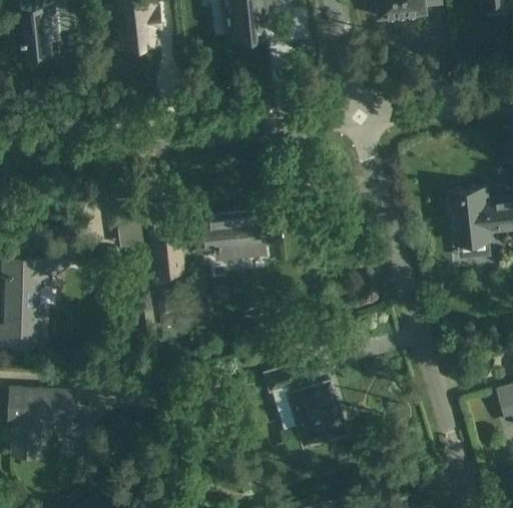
[(153,0),(116,0),(122,48),(158,44),(156,30),(161,29),(159,10),(154,10),(153,0)]
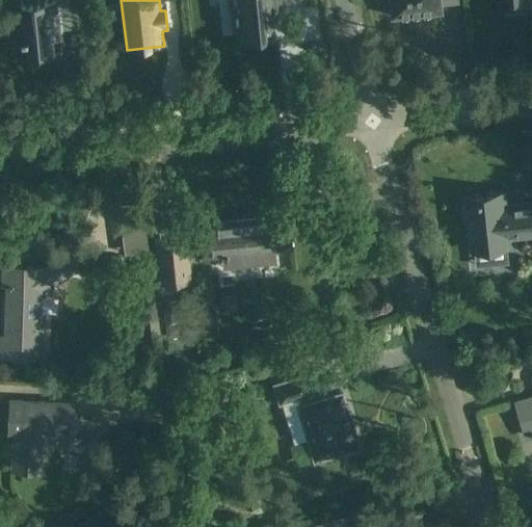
[(287,0),(240,0),(242,15),(231,16),(233,37),(244,36),(245,44),(259,43),(274,42),(271,18),(276,17),(276,10),(288,9),(287,0)]
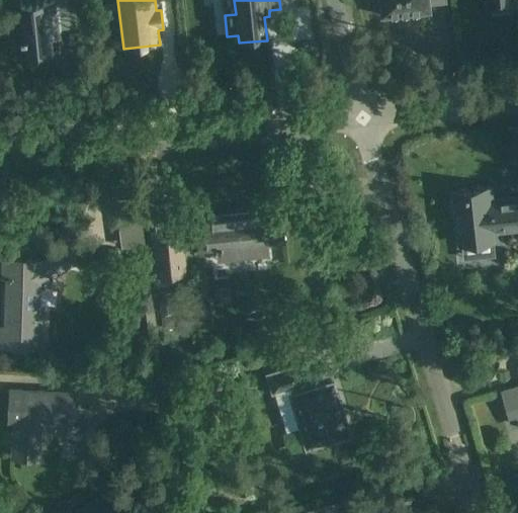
[(379,0),(381,21),(430,16),(429,8),(445,7),(444,0),(379,0)]
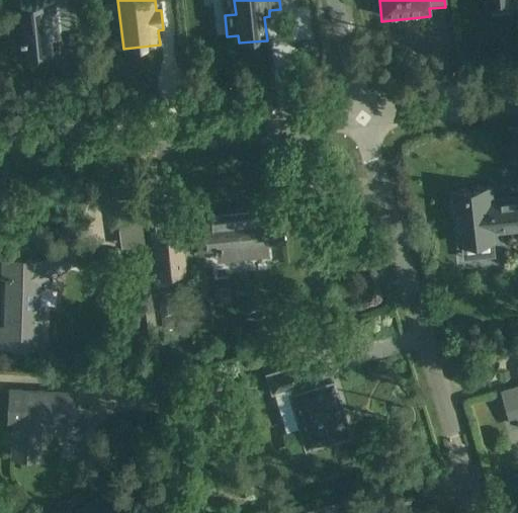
[(517,0),(480,0),(481,1),(487,0),(488,13),(494,12),(494,18),(511,16),(510,11),(515,10),(515,2),(517,2),(517,0)]
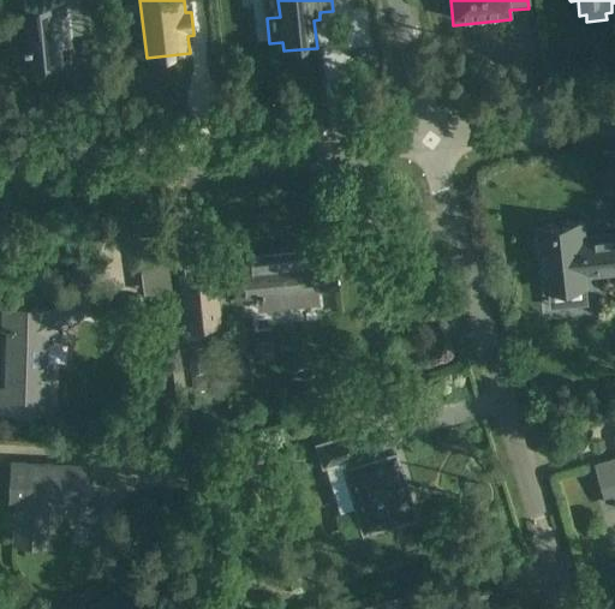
[(65,7),(24,12),(28,48),(27,49),(27,53),(28,52),(30,70),(57,67),(63,66),(61,47),(67,46),(69,46),(69,48),(70,48),(66,6),(65,6),(65,7)]
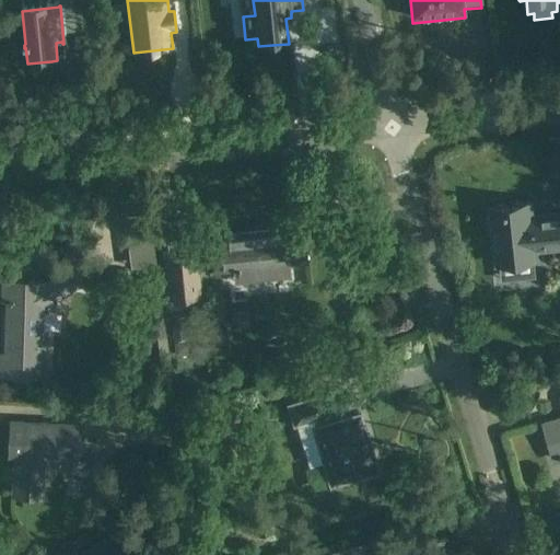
[(497,269),(500,269),(533,265),(536,265),(535,255),(559,252),(559,218),(539,220),(539,222),(532,223),(529,208),(490,212),(491,220),(488,221),(490,239),(493,239),(497,269)]
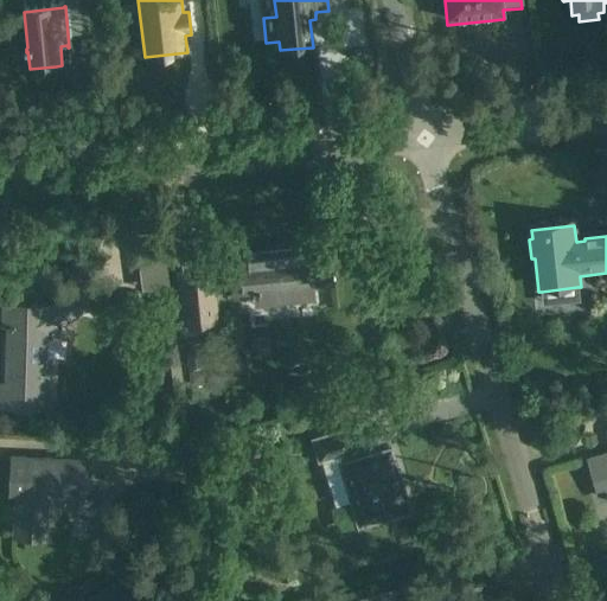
[(254,298),(313,292),(334,289),(330,251),(230,262),(234,300),(254,298)]
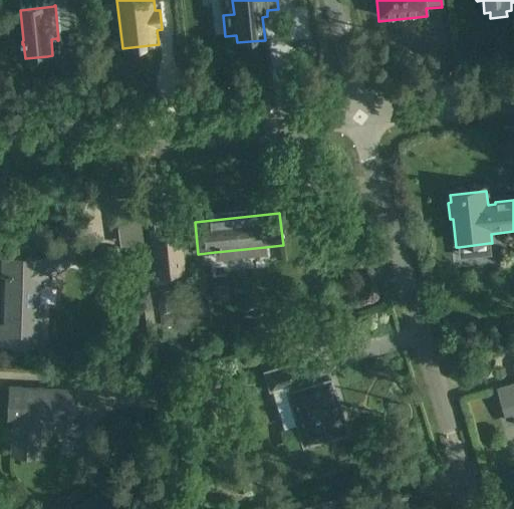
[(182,238),(152,241),(155,281),(186,277),(182,238)]
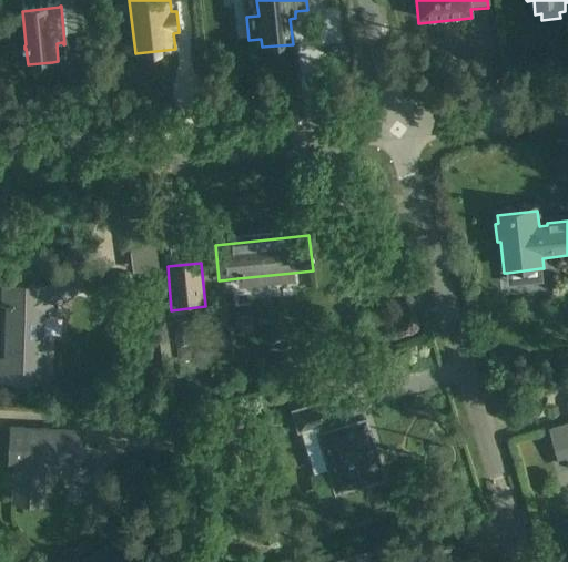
[(44,340),(46,314),(46,305),(53,300),(56,304),(85,287),(77,273),(44,292),(44,288),(11,288),(8,387),(43,388),(44,340)]
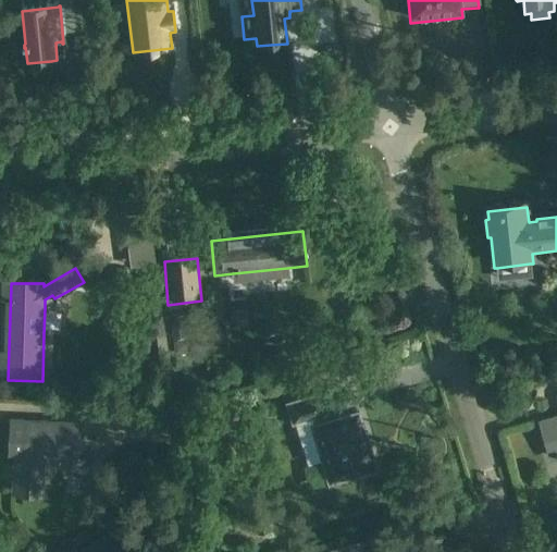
[(175,346),(186,345),(187,345),(186,321),(171,322),(172,345),(175,345),(175,346)]
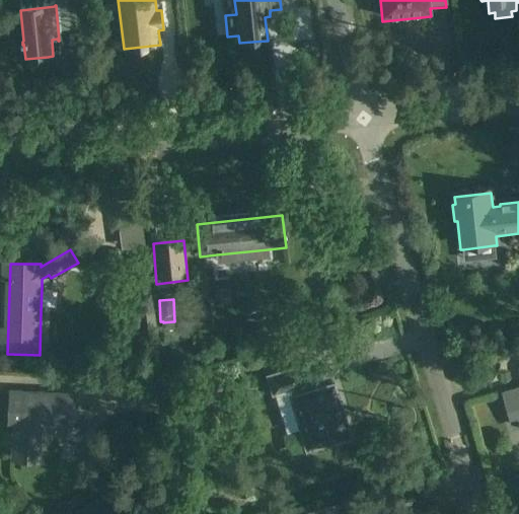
[(155,327),(152,308),(139,310),(142,329),(155,327)]
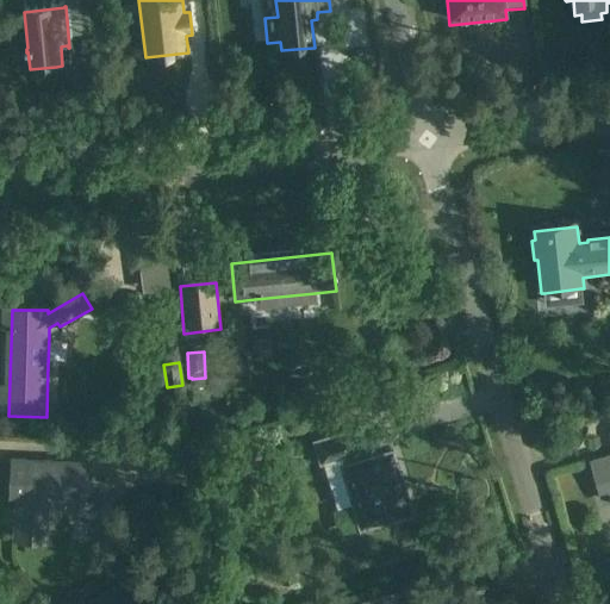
[(205,396),(204,378),(192,379),(193,396),(205,396)]
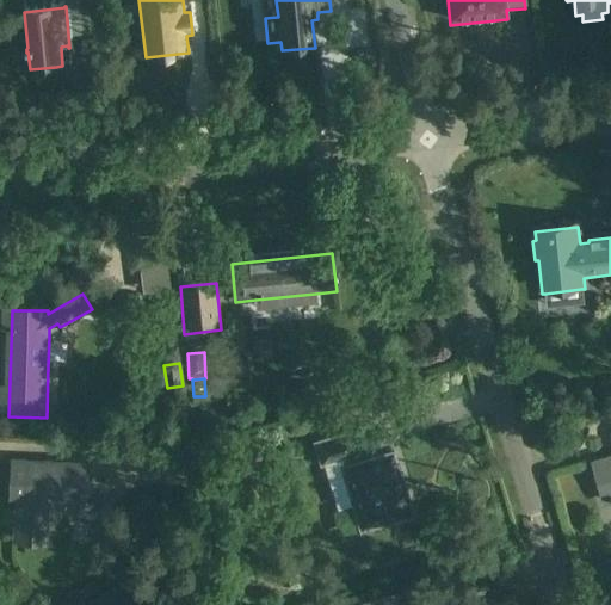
[(353,434),(316,445),(322,467),(343,461),(345,470),(344,470),(363,532),(389,524),(390,528),(411,522),(409,518),(413,517),(406,492),(402,493),(399,481),(402,481),(394,455),(358,467),(355,457),(359,456),(353,434)]
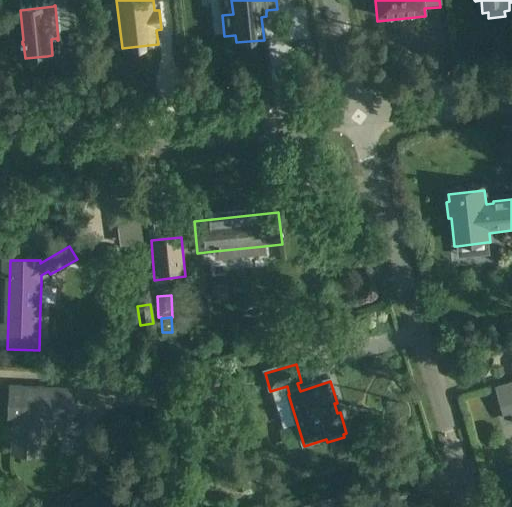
[(117,374),(116,404),(154,405),(154,375),(117,374)]
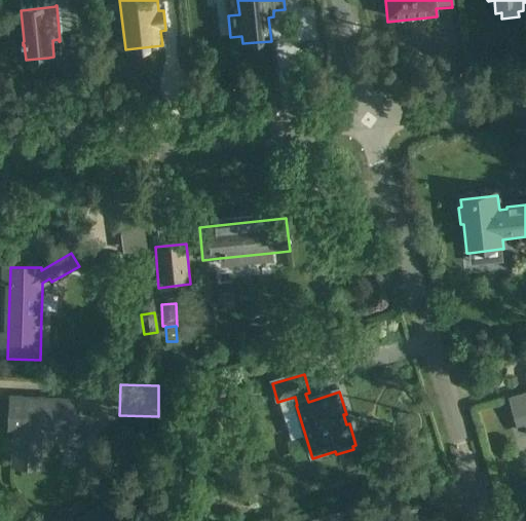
[(525,399),(512,403),(521,436),(525,434),(525,399)]
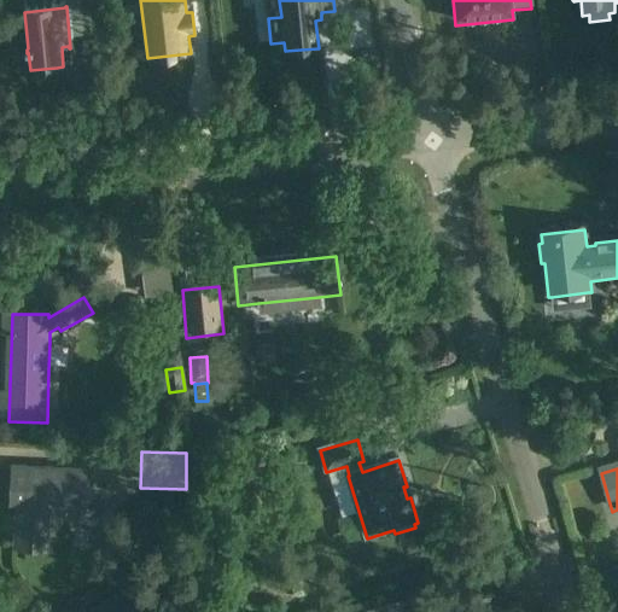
[(15,471),(13,507),(18,507),(17,549),(42,549),(45,508),(81,511),(80,534),(108,535),(109,494),(83,490),(85,473),(15,471)]
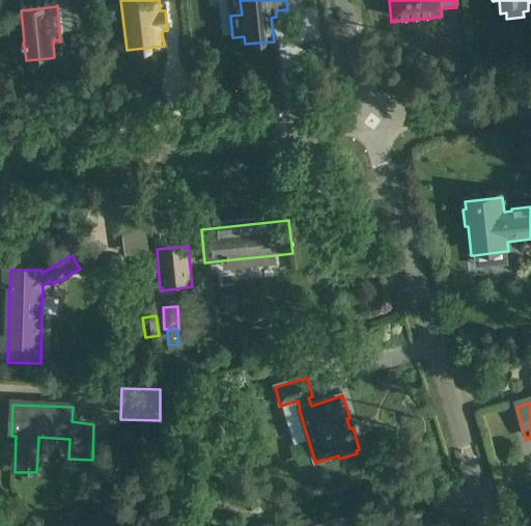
[(298,417),(282,418),(284,461),(300,461),(298,417)]
